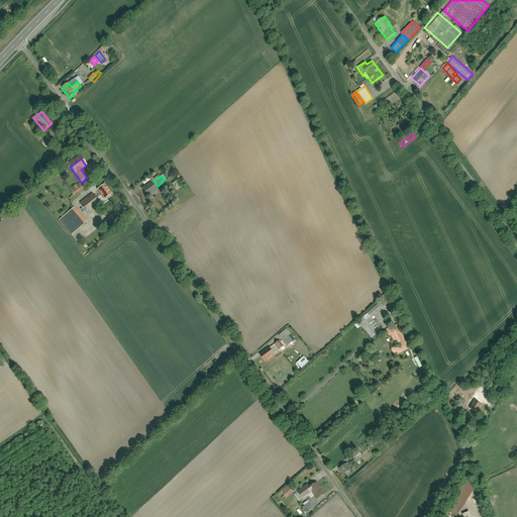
[(176,181),(172,185),(176,191),(181,187),(176,181)]
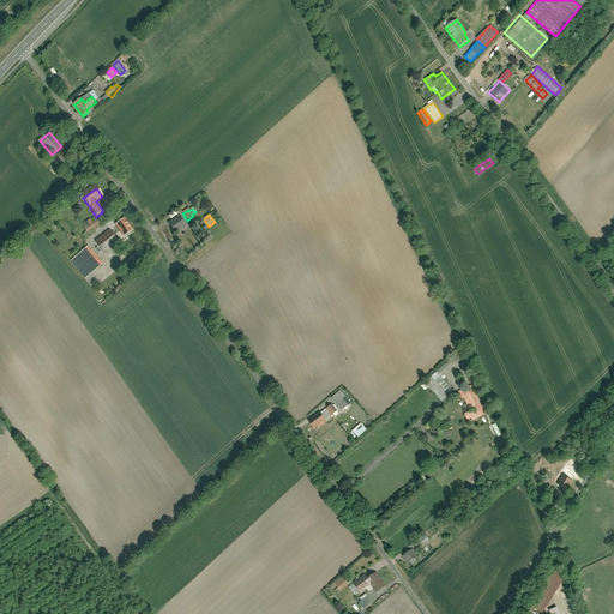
[(186,224),(180,216),(168,226),(174,233),(186,224)]
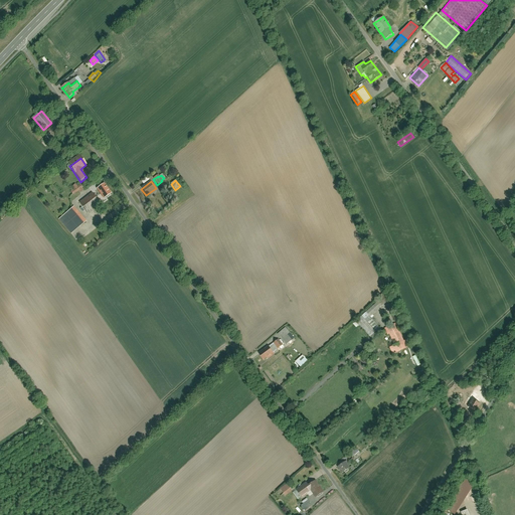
[(81,188),(79,185),(77,187),(75,184),(71,187),(73,189),(69,192),(72,195),(78,191),(79,192),(82,191),(81,189),(81,188)]
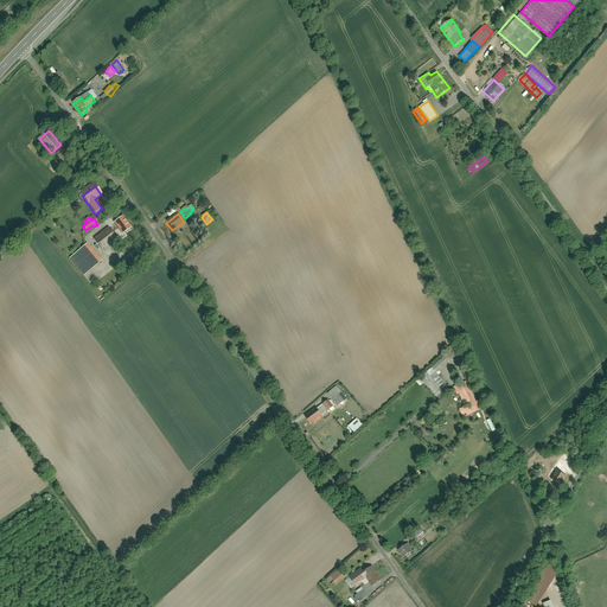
[(129,229),(121,218),(113,224),(121,236),(129,229)]
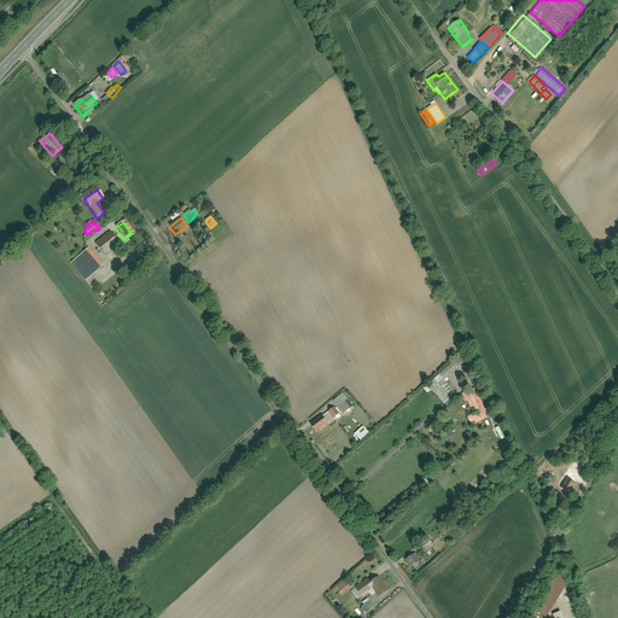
[(121,244),(111,231),(95,243),(105,256),(121,244)]
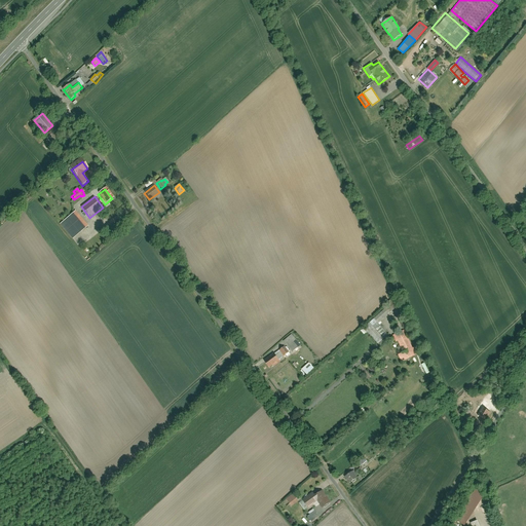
[(86,227),(74,213),(62,223),(74,237),(86,227)]
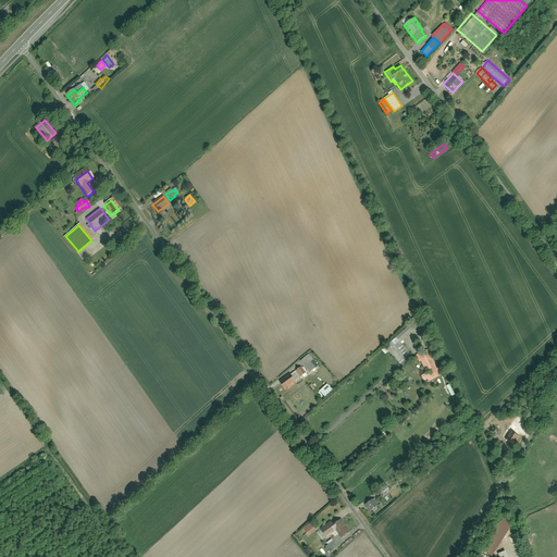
[(396,337),(400,343),(412,332),(408,327),(396,337)]
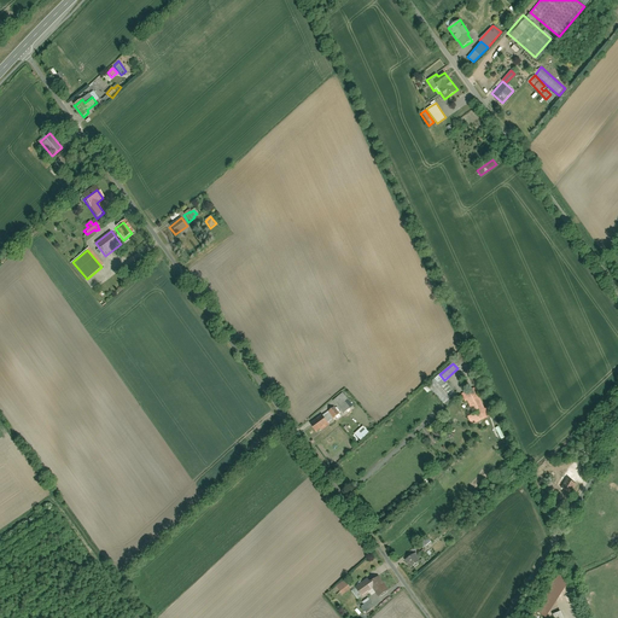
[(439,374),(427,385),(444,403),(455,392),(444,380),(439,374)]
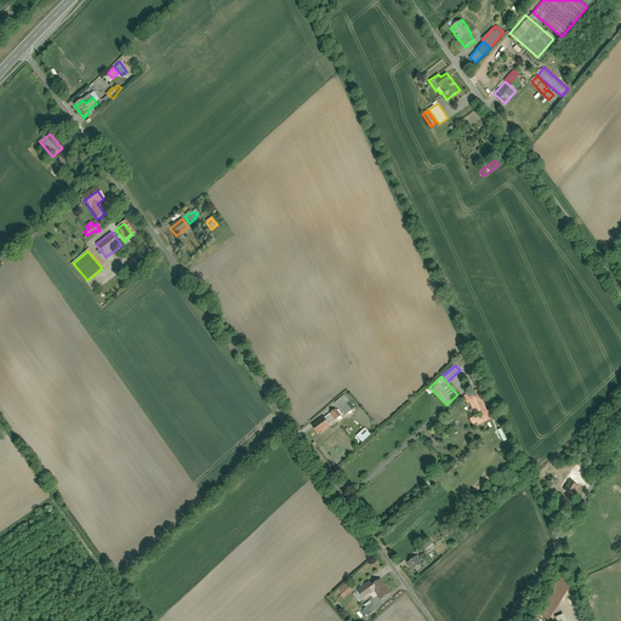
[(469,403),(476,416),(486,410),(476,389),(463,396),(467,404),(469,403)]
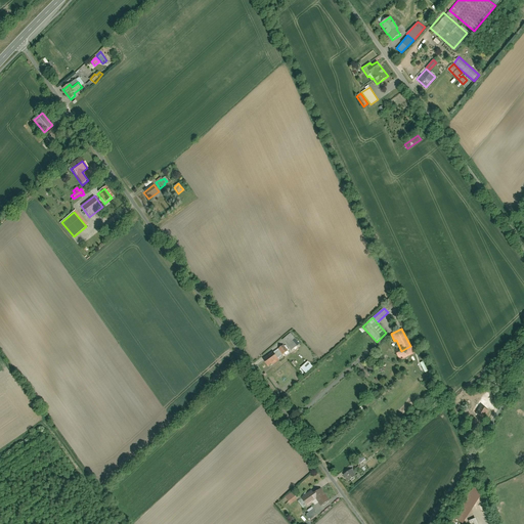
[(291,334),(282,340),(291,350),(299,344),(291,334)]
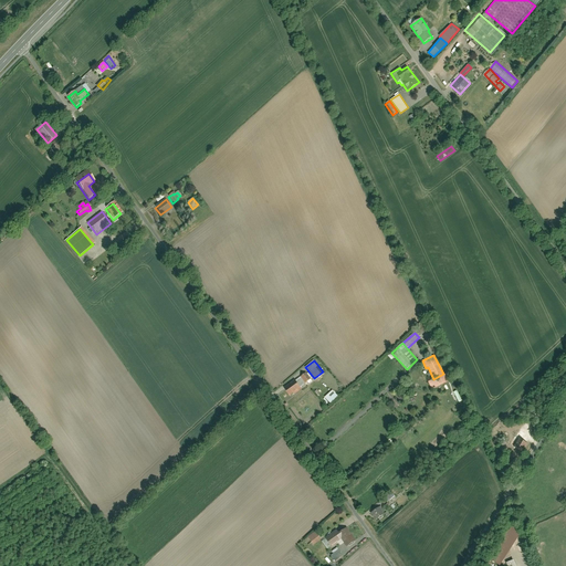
[(305,373),(282,389),(289,399),(301,390),(300,388),(311,379),(305,373)]
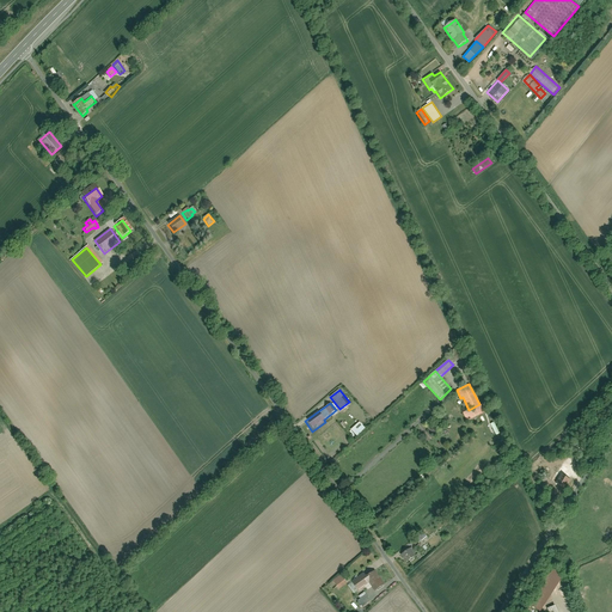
[(463,412),(466,421),(484,412),(481,404),(479,404),(469,410),(463,412)]
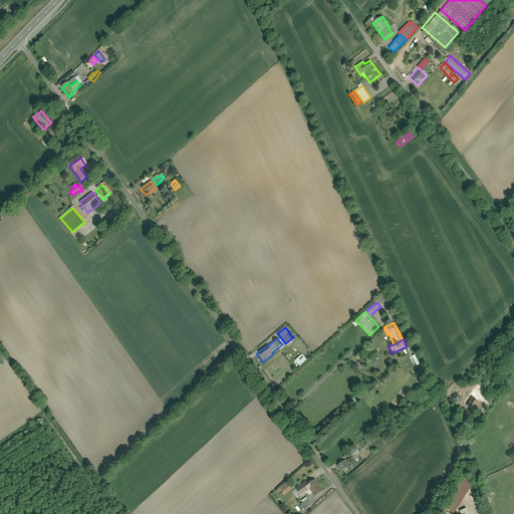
[(301,355),(294,361),(299,366),(306,360),(301,355)]
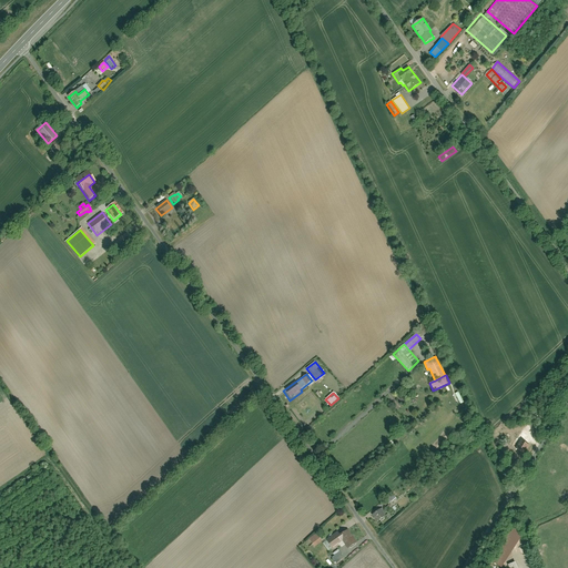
[(527,436),(521,433),(518,439),(520,440),(524,443),(527,436)]
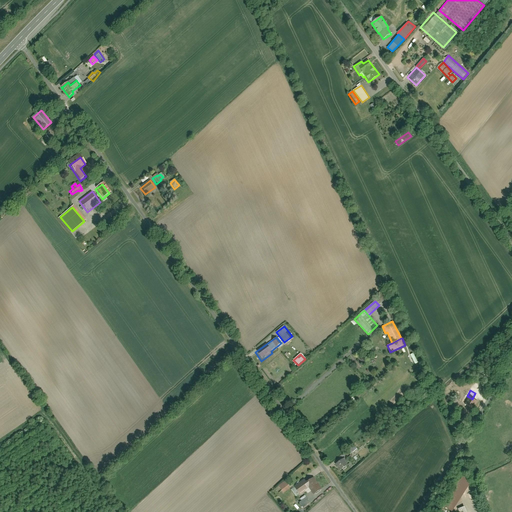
[(472,399),(469,397),(465,404),(473,409),(477,402),(472,399)]
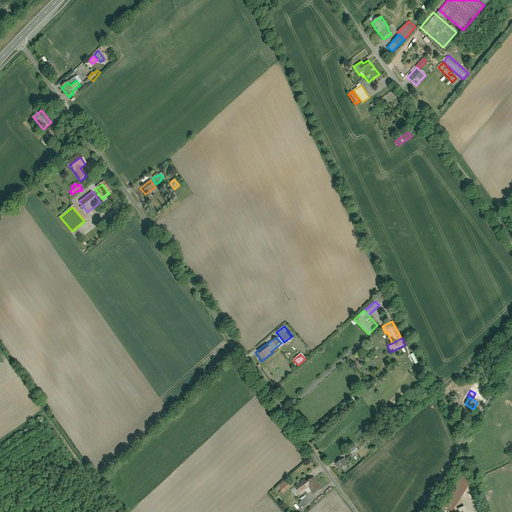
[(343,459),(336,464),(340,470),(347,465),(343,459)]
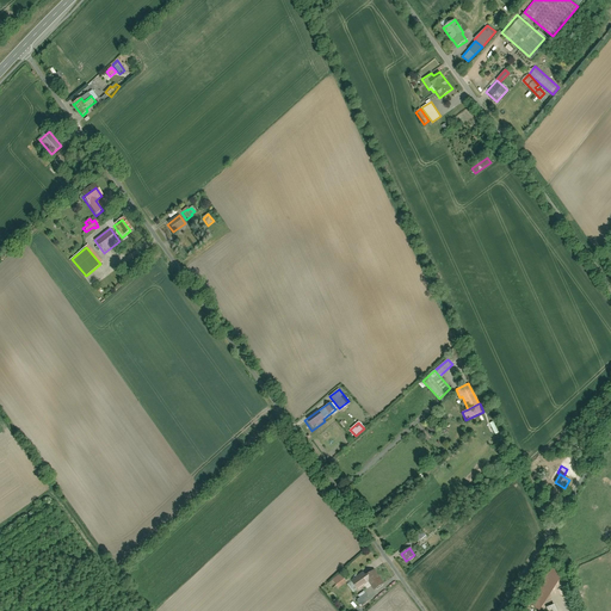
[(562,573),(551,567),(529,603),(539,610),(562,573)]
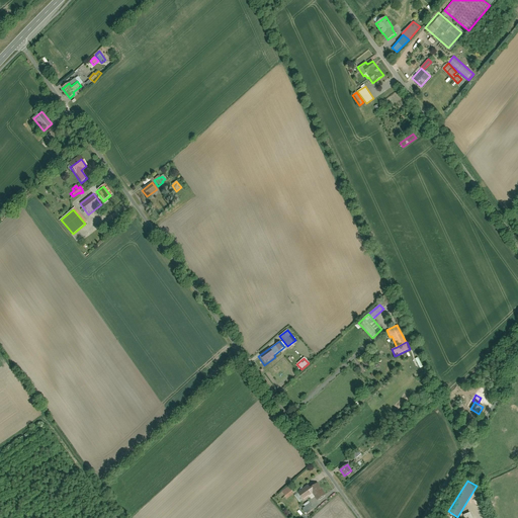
[(311,488),(308,485),(296,493),(304,502),(309,498),(311,500),(315,497),(317,500),(325,494),(317,483),(311,488)]
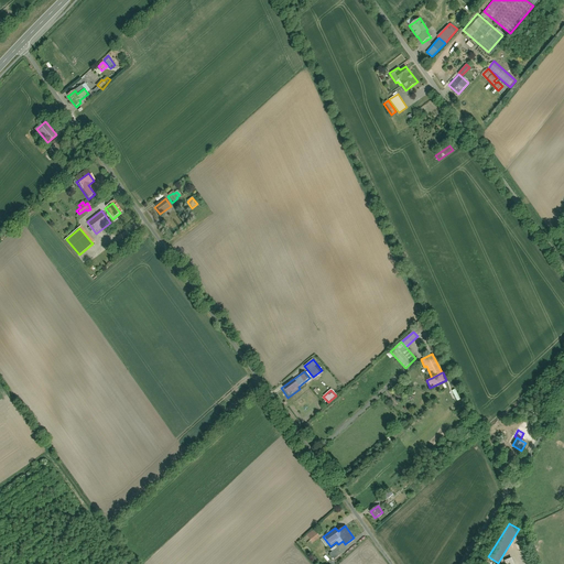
[(320,539),(314,531),(306,537),(312,544),(320,539)]
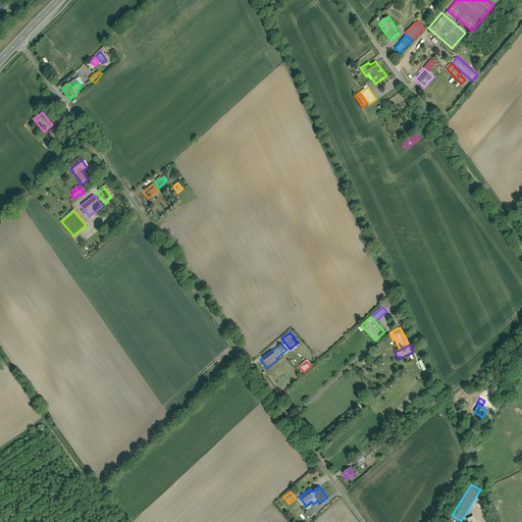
[(311,518),(318,512),(314,507),(307,512),(311,518)]
